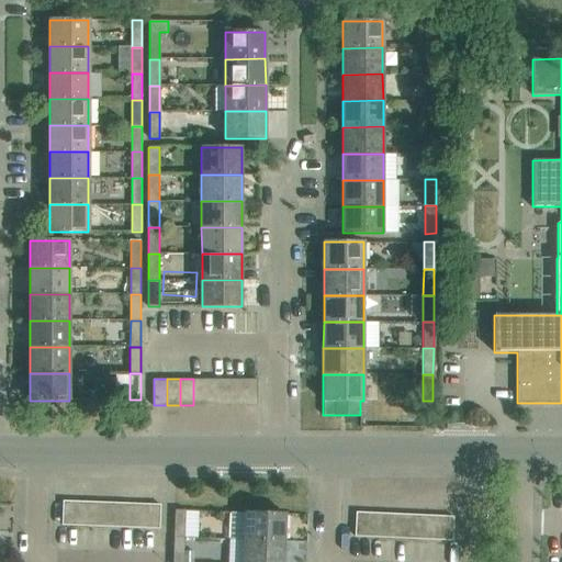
[(206,405),(205,379),(193,379),(193,405),(206,405)]
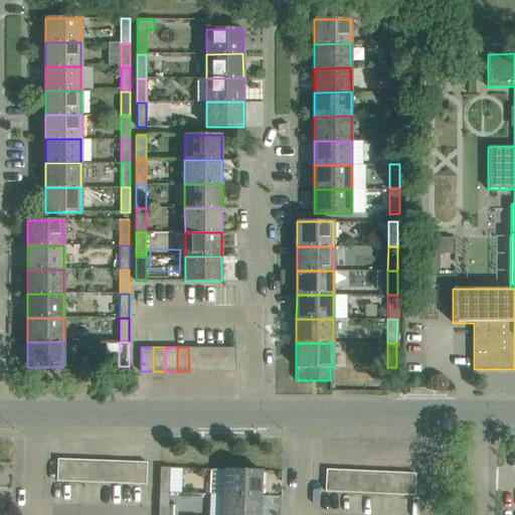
[(200,371),(200,347),(188,347),(189,371),(200,371)]
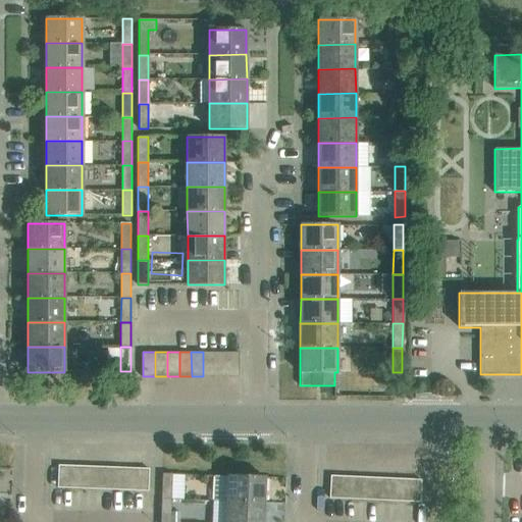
[(215,376),(215,352),(203,352),(203,376),(215,376)]
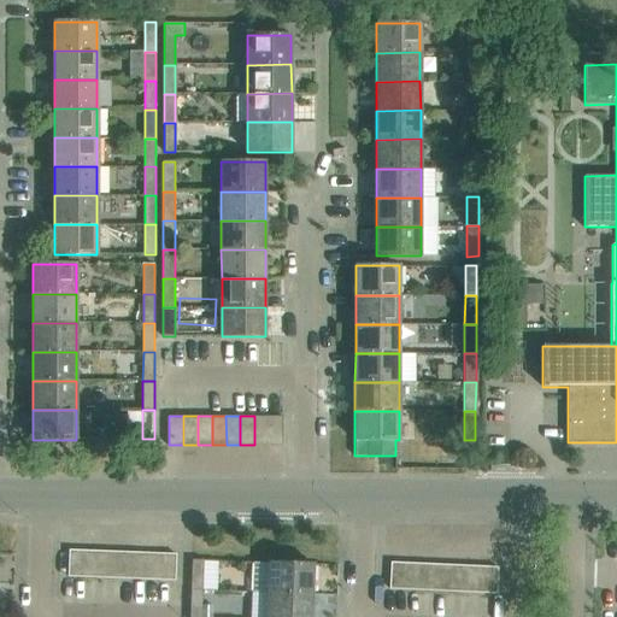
[(269,445),(269,416),(254,416),(254,445),(269,445)]
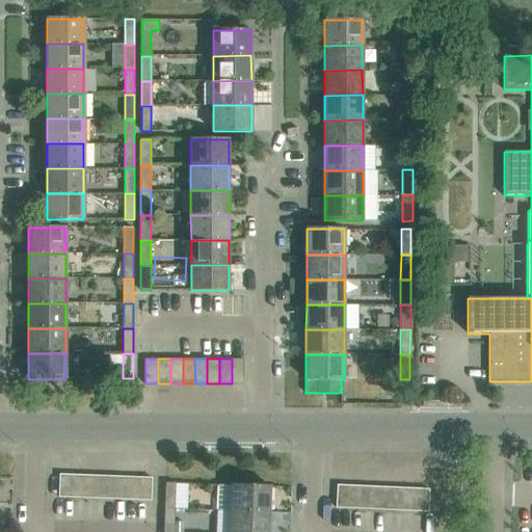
[(244,383),(244,358),(232,358),(232,383),(244,383)]
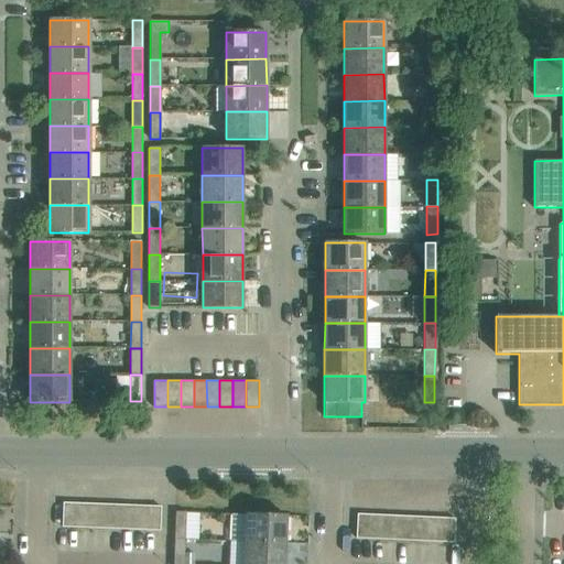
[(75,528),(75,503),(63,503),(63,528),(75,528)]
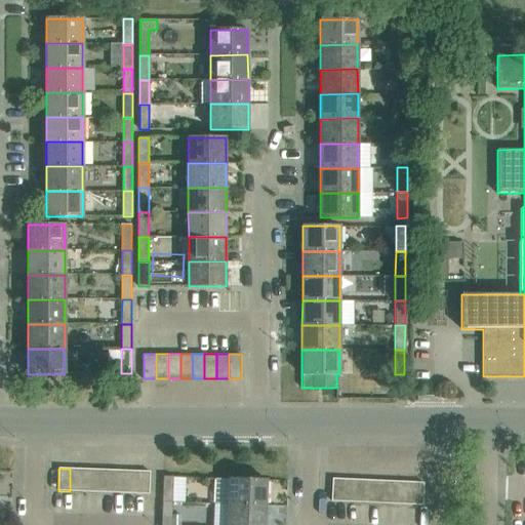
[(81,492),(82,470),(70,469),(70,491),(81,492)]
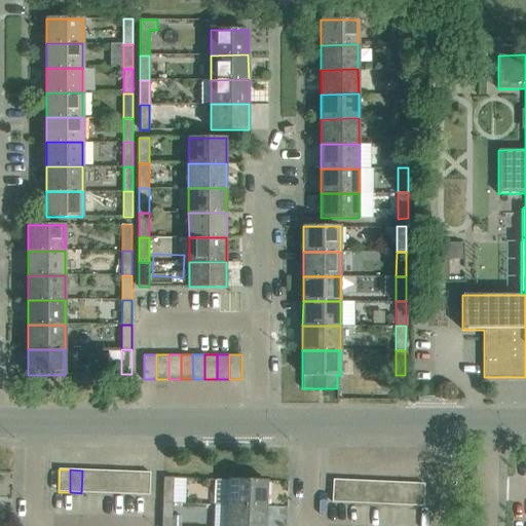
[(92,493),(94,471),(82,471),(81,493),(92,493)]
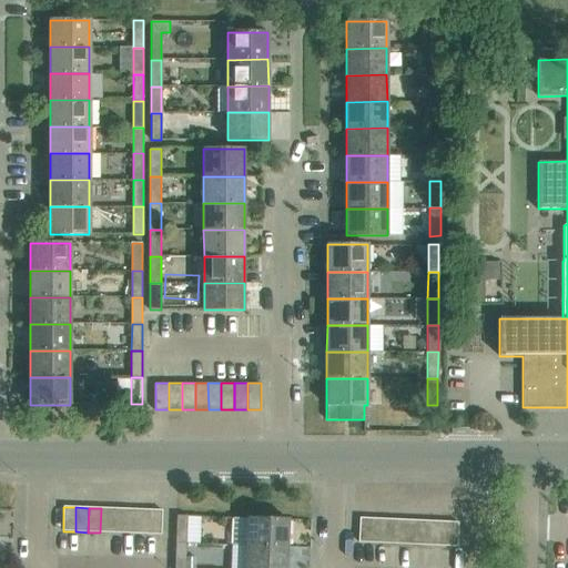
[(112,533),(113,508),(101,508),(100,533),(112,533)]
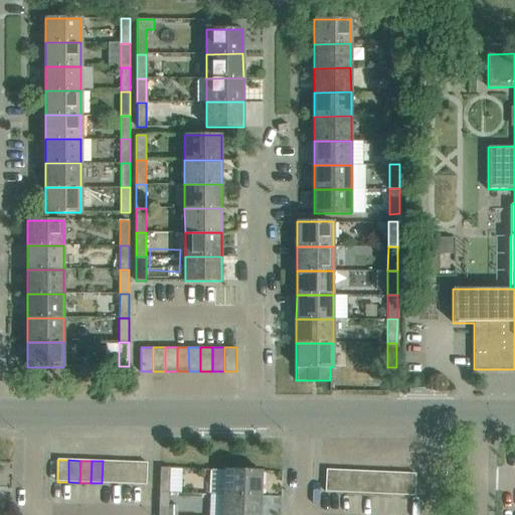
[(113,484),(114,462),(103,461),(102,483),(113,484)]
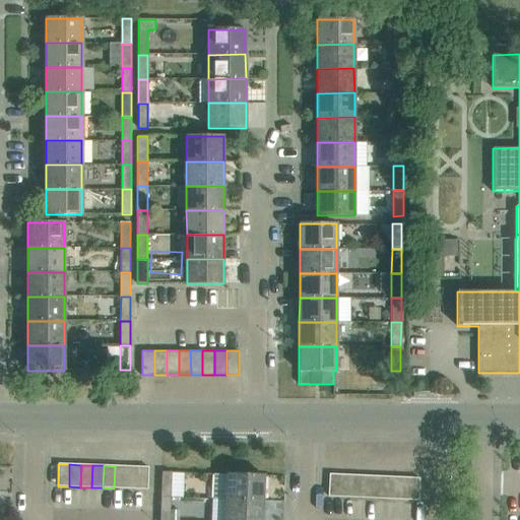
[(125,489),(126,466),(115,466),(114,489),(125,489)]
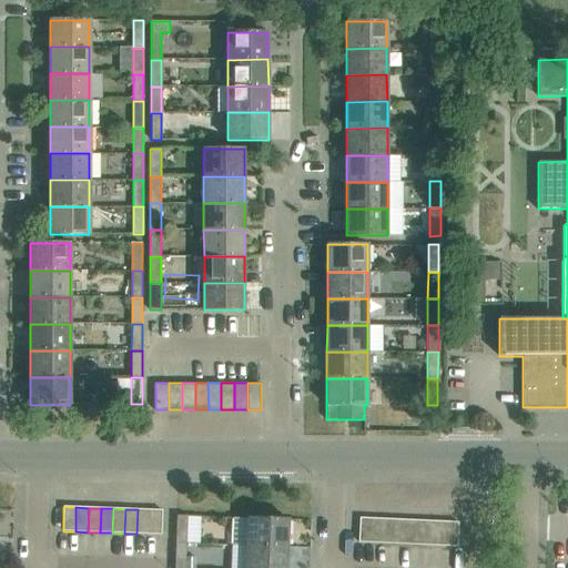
[(149,535),(150,510),(138,509),(137,534),(149,535)]
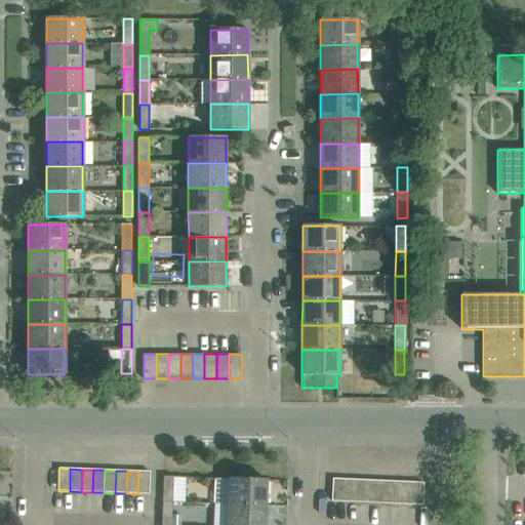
[(150,494),(150,472),(138,472),(137,494),(150,494)]
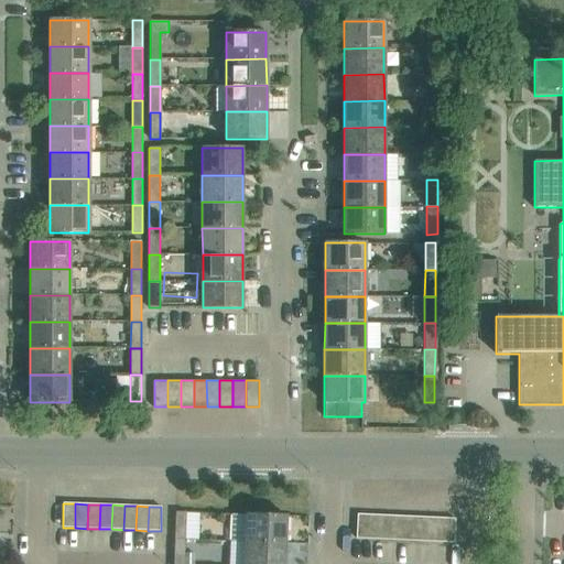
[(185,540),(186,512),(175,512),(174,539),(185,540)]
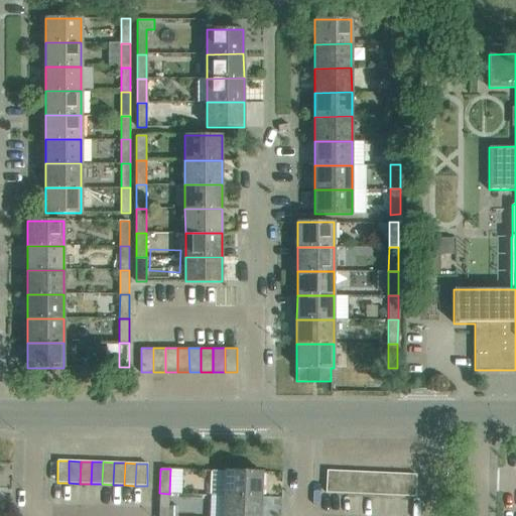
[(261,497),(261,472),(225,471),(225,495),(261,497)]
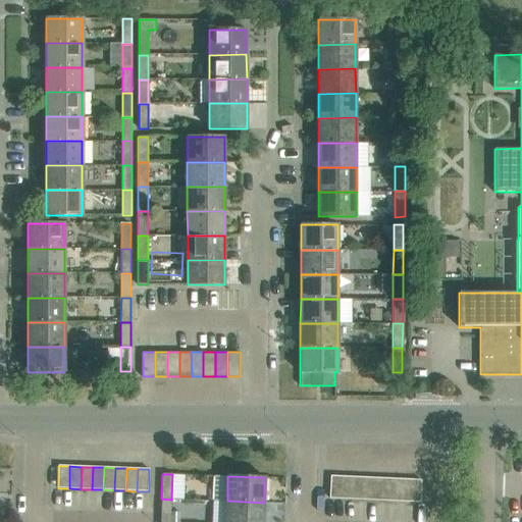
[(342,499),(342,476),(330,476),(330,499),(342,499)]
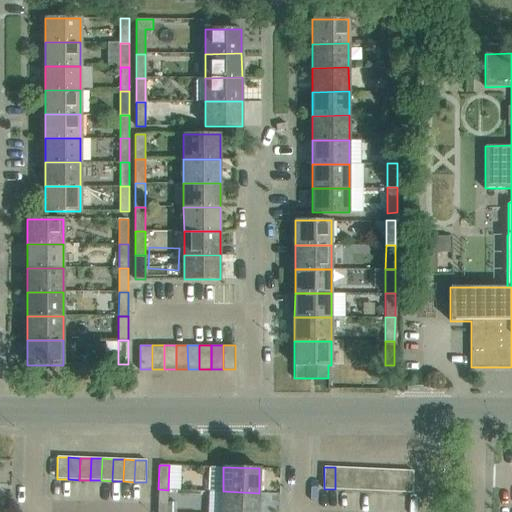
[(346,490),(347,468),(335,467),(335,489),(346,490)]
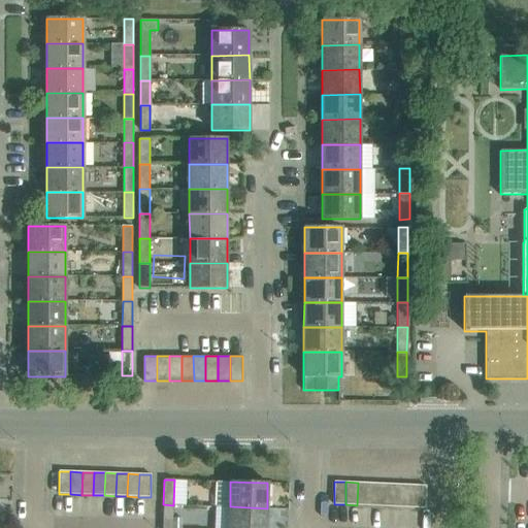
[(368,505),(369,483),(358,483),(357,505),(368,505)]
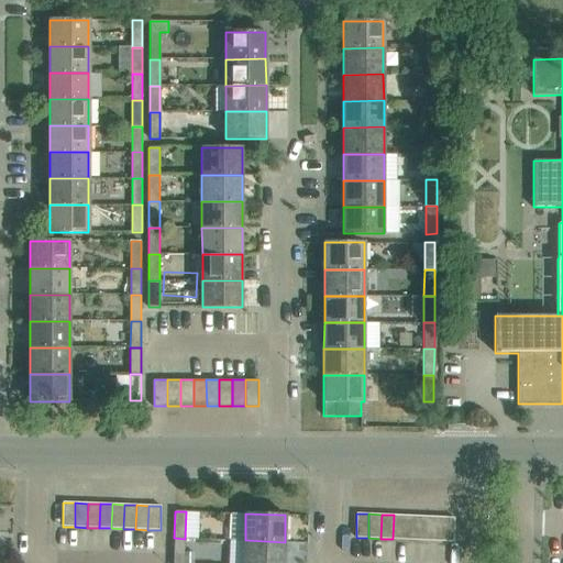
[(405,540),(406,516),(394,515),(393,539),(405,540)]
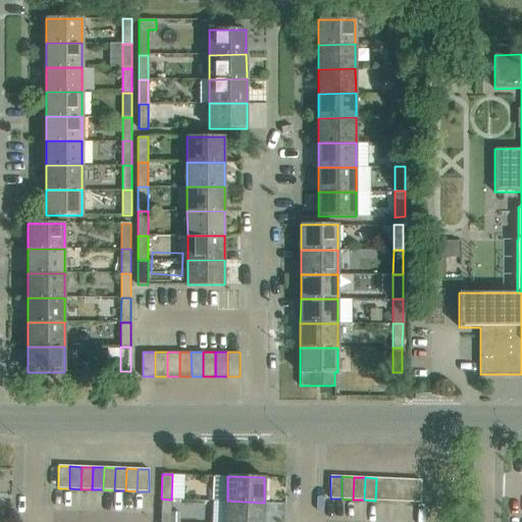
[(386,501),(387,478),(376,478),(375,501),(386,501)]
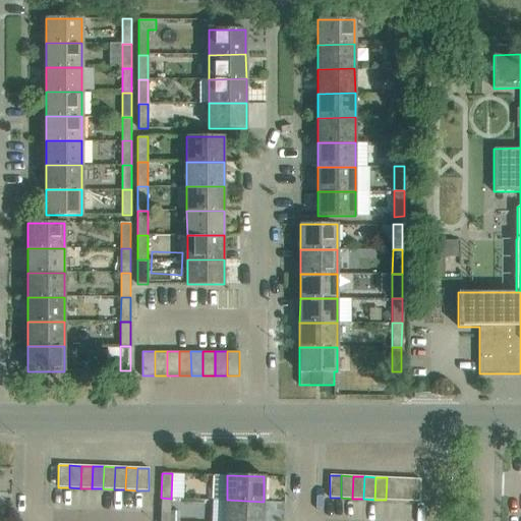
[(397,501),(398,478),(387,477),(386,500),(397,501)]
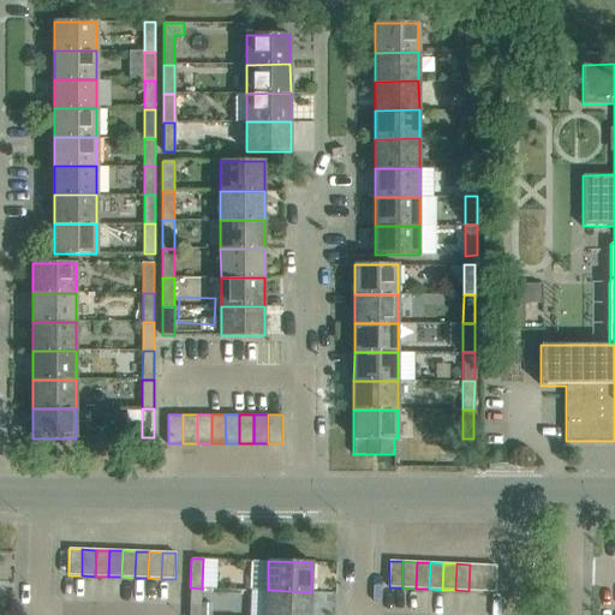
[(482,591),(483,565),(470,565),(469,591),(482,591)]
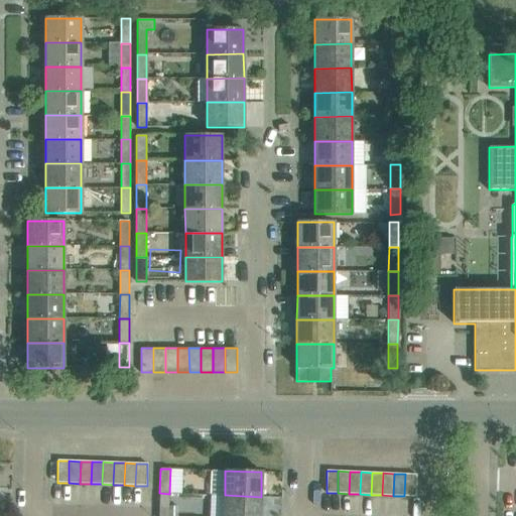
[(416,496),(416,474),(405,474),(404,496),(416,496)]
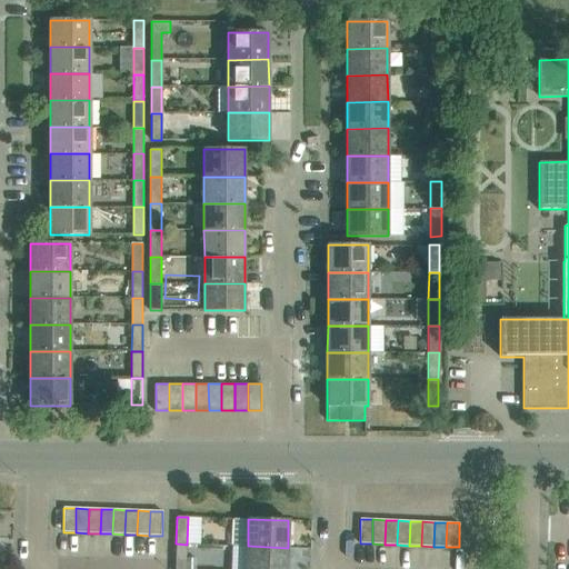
[(186,568),(187,545),(176,543),(175,568),(186,568)]
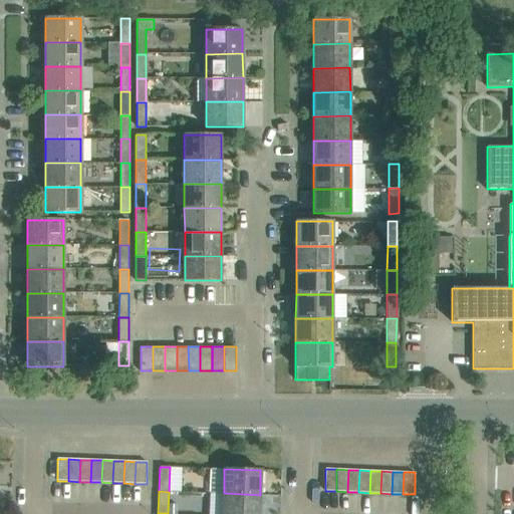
[(258,513),(260,495),(224,493),(222,513),(258,513)]
